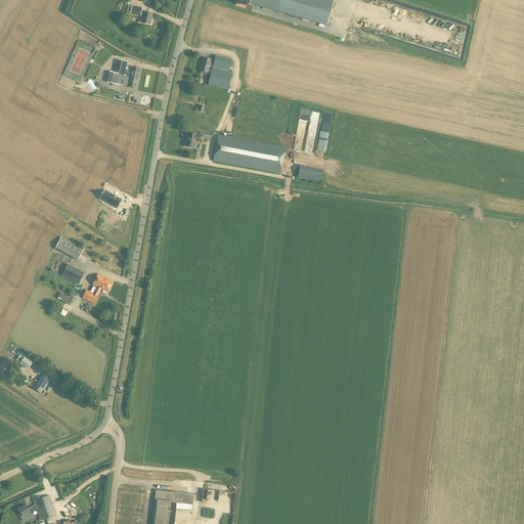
[(250,0),(250,1),(250,3),(253,4),(278,11),(280,0),(250,0)]
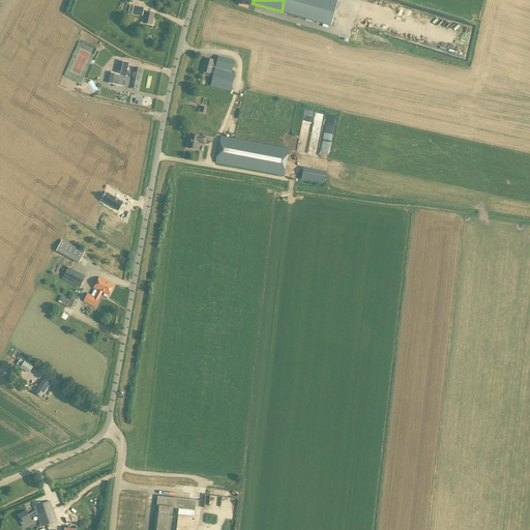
[(144,8),(134,6),(129,5),(129,9),(127,8),(126,11),(129,11),(128,15),(131,15),(131,13),(142,17),(143,15),(145,16),(144,23),(152,25),(153,21),(152,20),(153,13),(143,11),(144,8)]
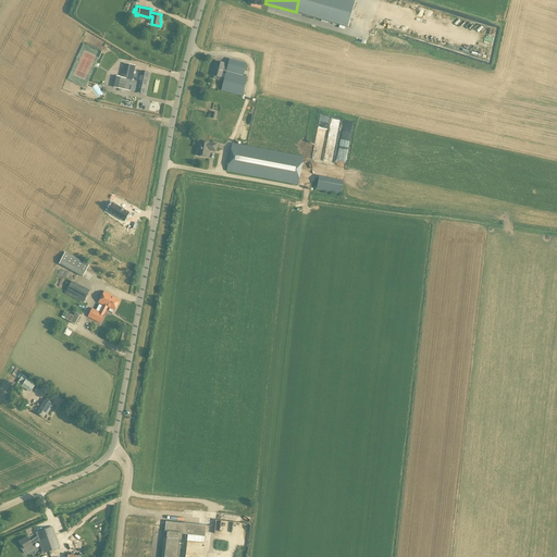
[(242,96),(247,77),(244,76),(247,63),(230,59),(227,65),(218,62),(213,78),(219,81),(220,77),(222,71),(226,72),(221,90),(242,96)]
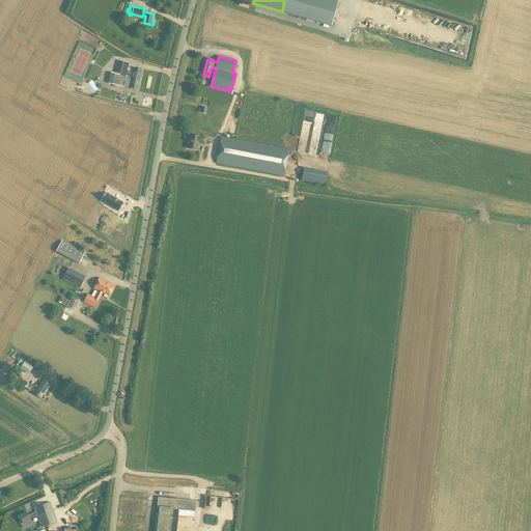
[(130,87),(138,89),(139,85),(141,74),(142,70),(134,68),(132,78),(127,77),(129,62),(117,60),(115,74),(110,73),(108,83),(123,87),(123,86),(130,87)]
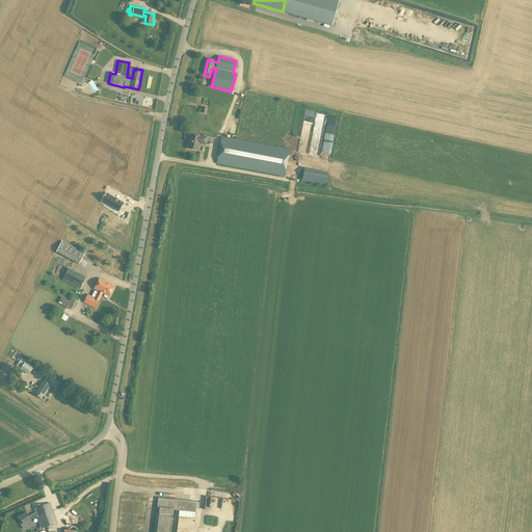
[(206,144),(207,137),(190,134),(189,139),(190,139),(188,149),(197,151),(200,143),(206,144)]
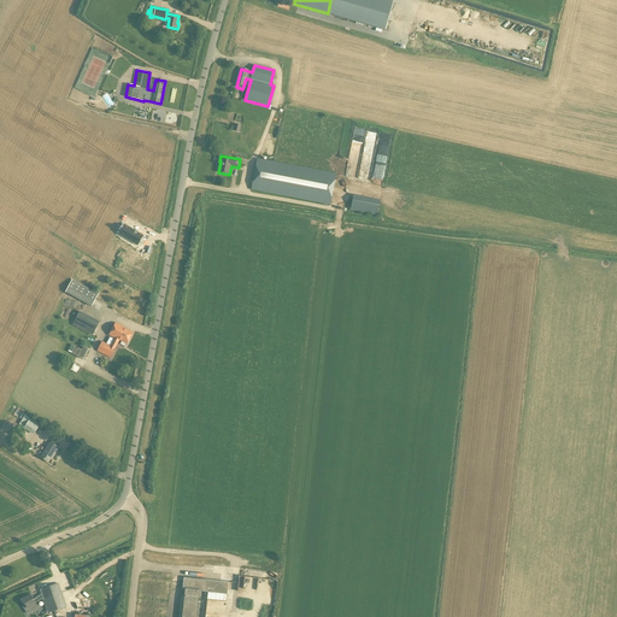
[(330,205),(336,174),(274,162),(257,158),(251,189),(330,205)]
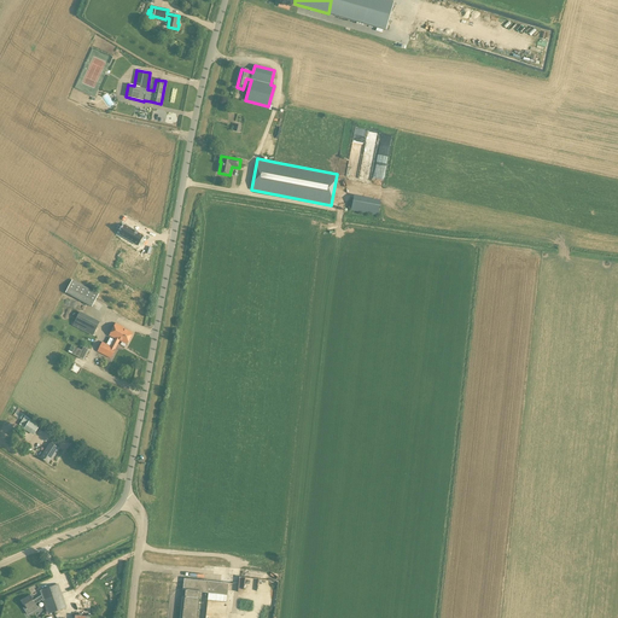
[(377,158),(374,169),(384,172),(386,161),(377,158)]
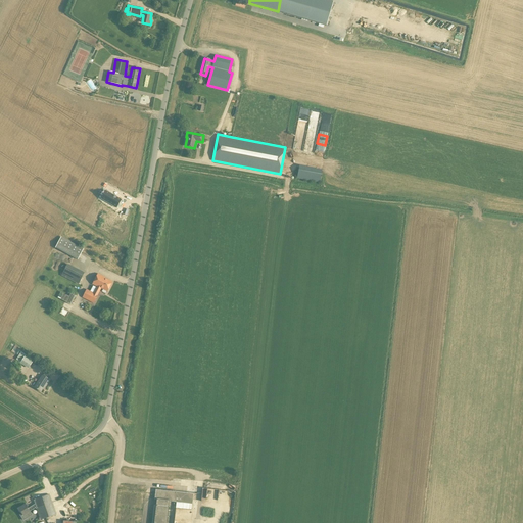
[(322,170),(299,165),(297,175),(296,178),(320,183),(322,170)]
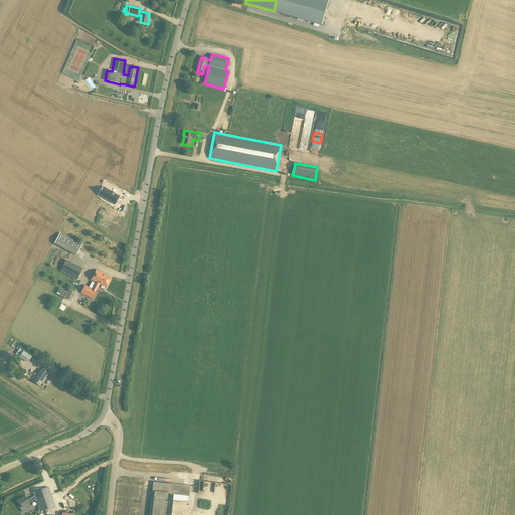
[(119,197),(104,188),(100,195),(115,204),(119,197)]
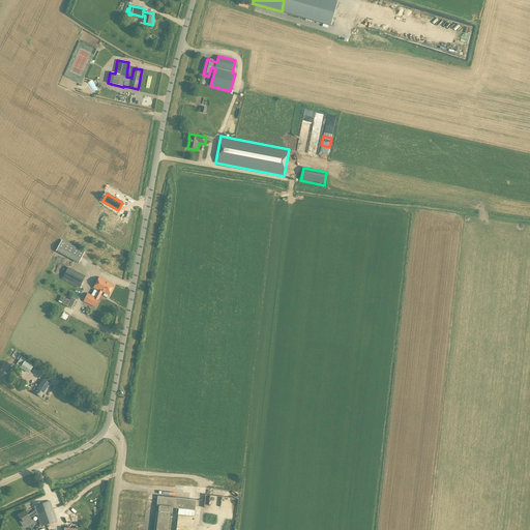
[(56,251),(79,263),(85,252),(62,240),(56,251)]
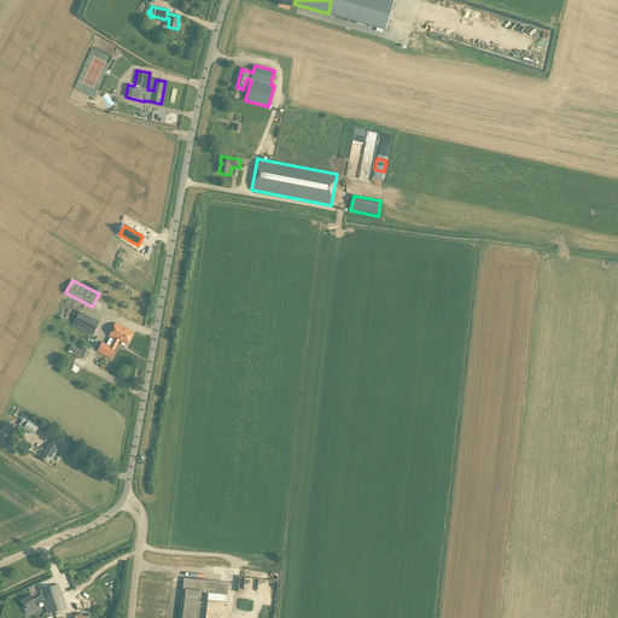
[(73,325),(93,336),(100,321),(80,312),(73,325)]
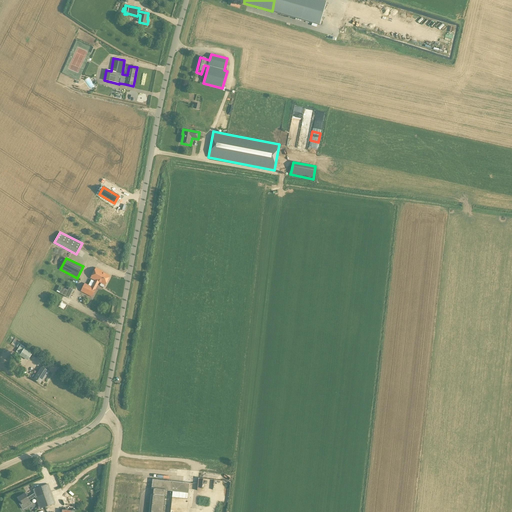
[(105,285),(109,276),(103,272),(96,268),(91,277),(95,280),(92,286),(85,283),(80,291),(92,297),(96,289),(95,289),(99,282),(105,285)]
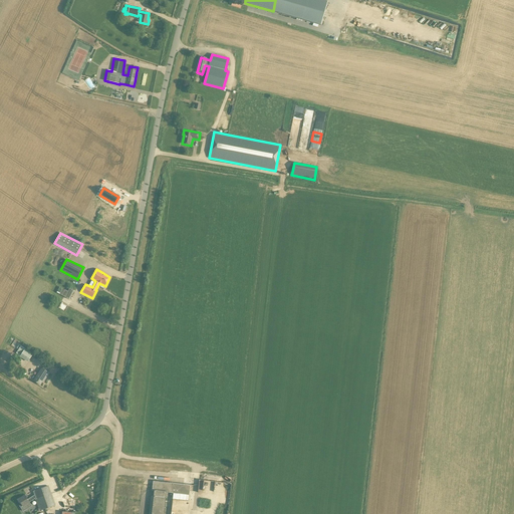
[(16,352),(20,355),(20,356),(28,361),(33,353),(21,345),(20,346),(18,344),(15,348),(18,350),(16,352)]
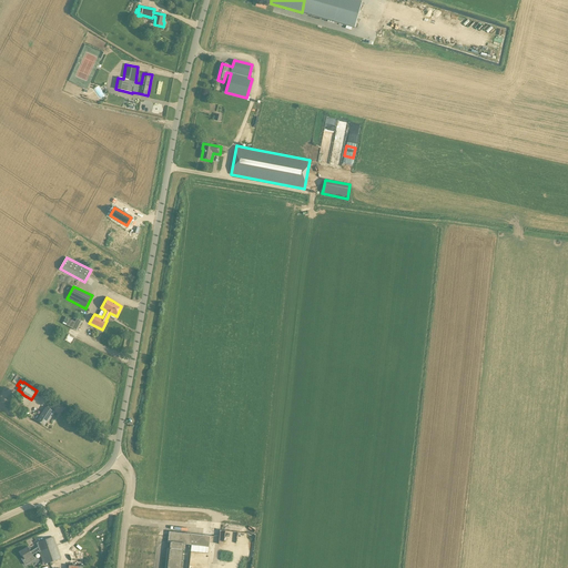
[(38,421),(44,425),(48,419),(49,421),(54,413),(53,412),(54,409),(54,408),(50,405),(48,405),(47,407),(46,407),(38,421)]
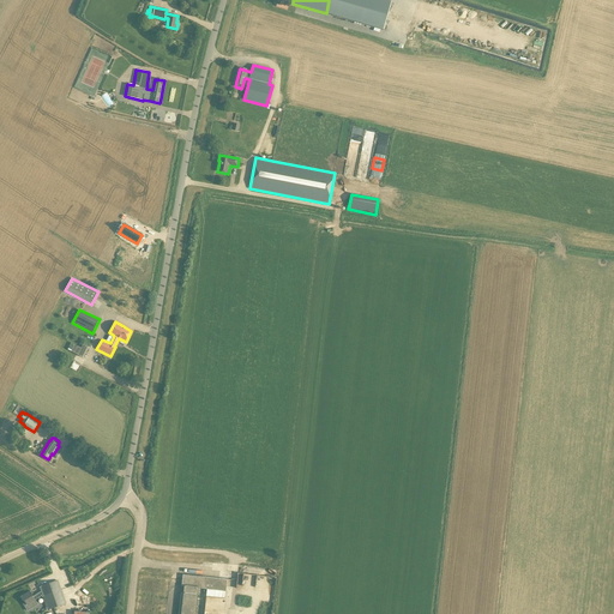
[(224,599),(227,579),(182,575),(181,587),(208,589),(206,596),(224,599)]
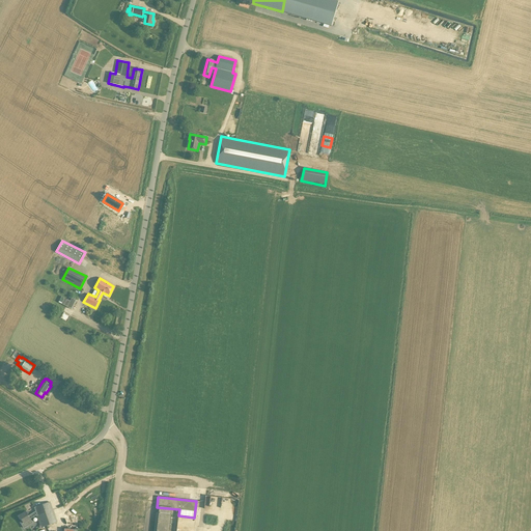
[(40,528),(57,523),(57,522),(51,502),(34,507),(35,511),(28,515),(27,514),(29,513),(27,511),(20,516),(24,523),(36,515),(40,528)]
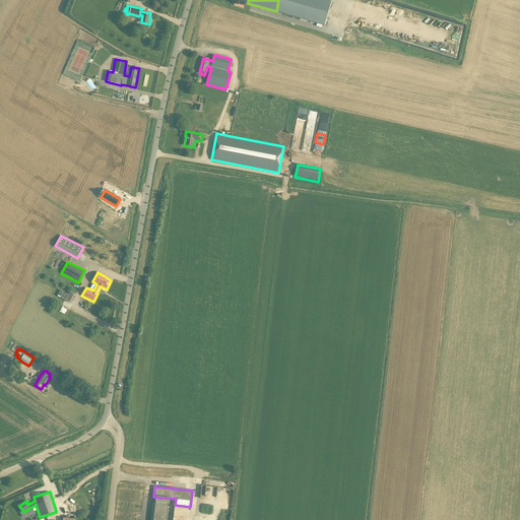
[(166,519),(168,504),(155,502),(153,502),(150,519),(166,519)]
